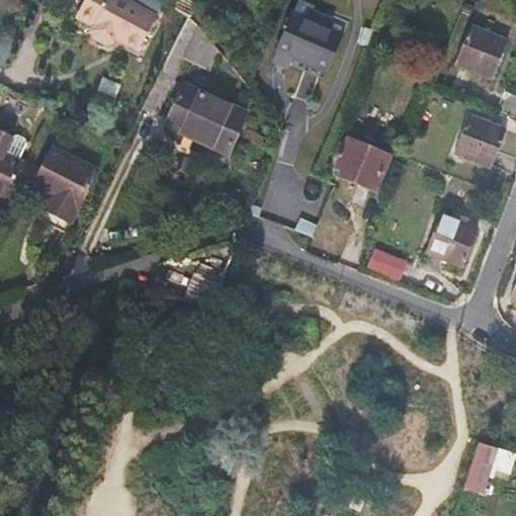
[(84,0),(76,15),(93,25),(89,31),(91,39),(103,47),(111,45),(114,40),(137,53),(156,20),(120,0),(84,0)]
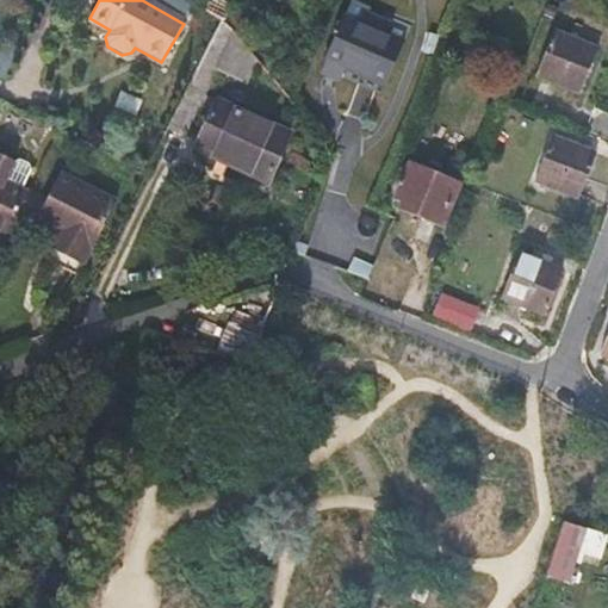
[(211,0),(205,11),(219,20),(224,23),(233,8),(218,0),(211,0)]
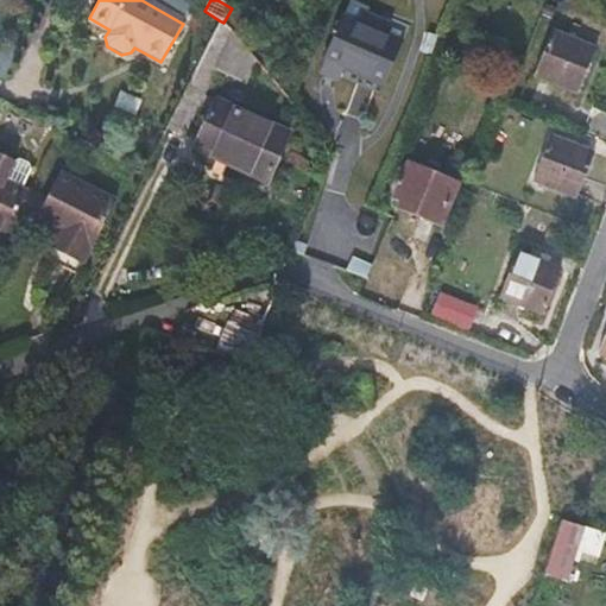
[(399,39),(342,13),(323,55),(380,81),(399,39)]
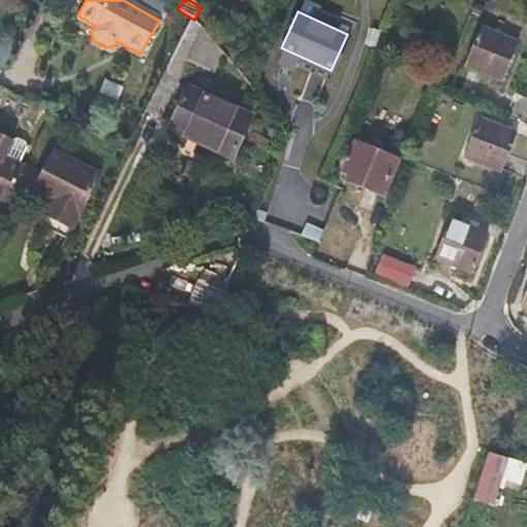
[(194,20),(190,18),(144,114),(158,120),(173,90),(171,87),(186,57),(213,69),(223,49),(202,25),(194,20)]
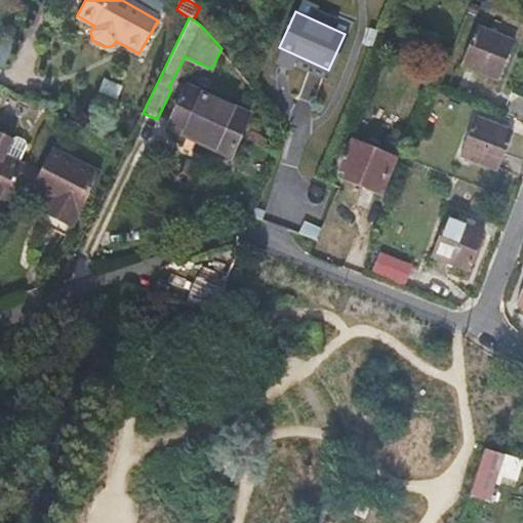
[(499,77),(514,39),(477,26),(461,63),(499,77)]
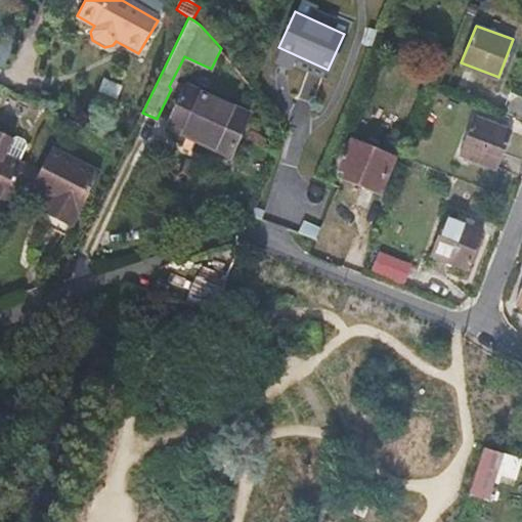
[(186,85),(170,123),(230,151),(248,113),(186,85)]
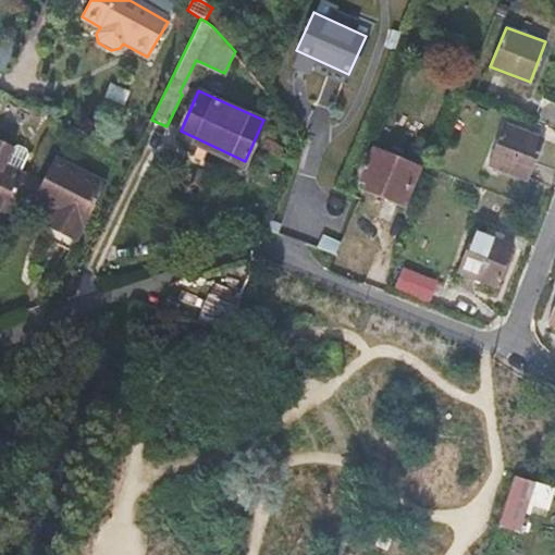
[(490,161),(528,174),(542,136),(505,122),(490,161)]
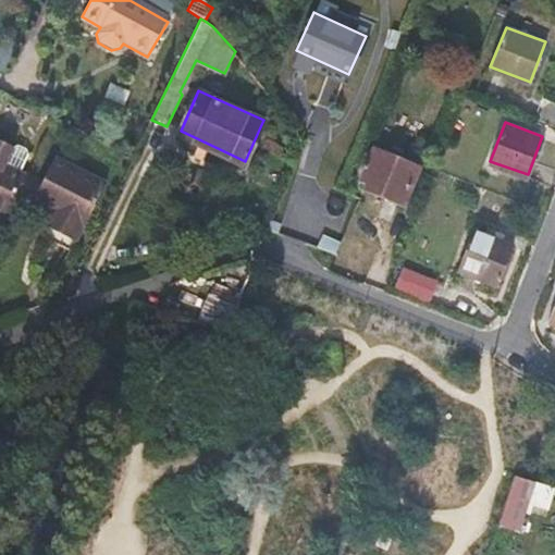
[(0,208),(16,217),(31,187),(36,175),(32,173),(39,156),(37,151),(29,147),(25,149),(4,139),(0,147),(0,208)]
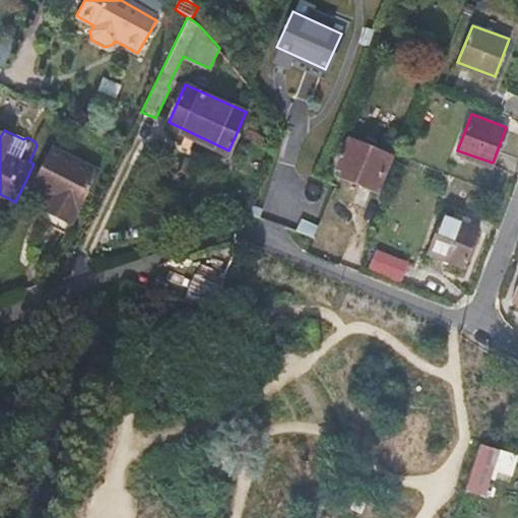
[(346,169),(344,175),(379,187),(390,152),(350,138),(340,165),(346,169)]
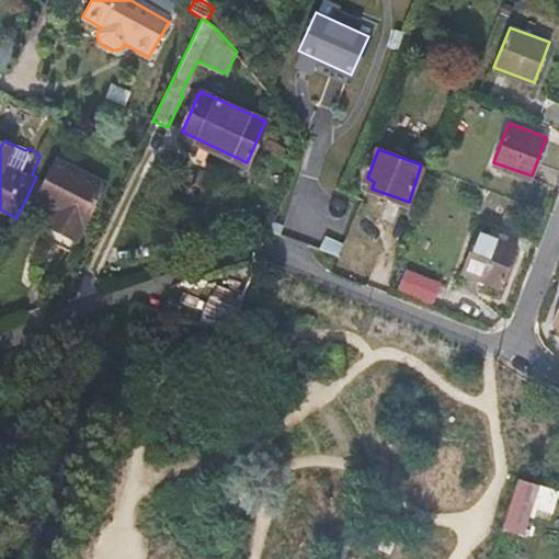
[(54,178),(46,195),(76,208),(72,216),(88,225),(109,181),(64,159),(54,178)]
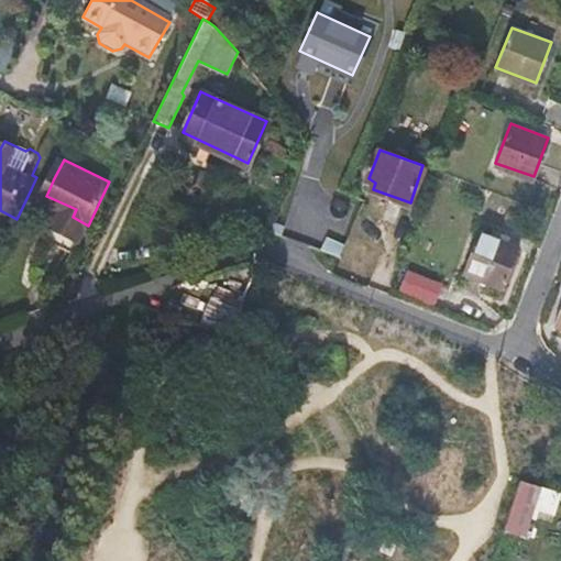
[(36,177),(31,189),(46,196),(54,178),(39,172),(36,177)]
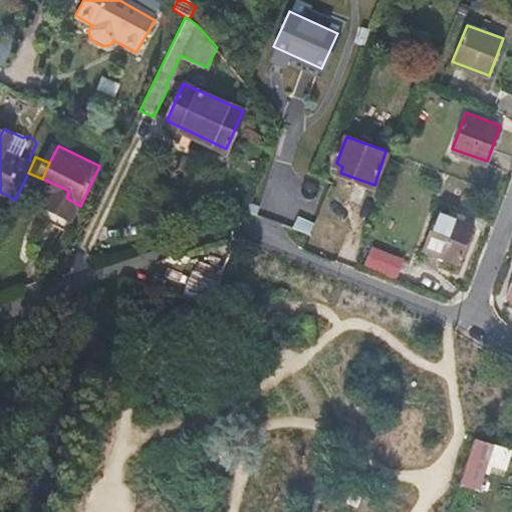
[(473,223),(438,209),(423,246),(460,260),(473,223)]
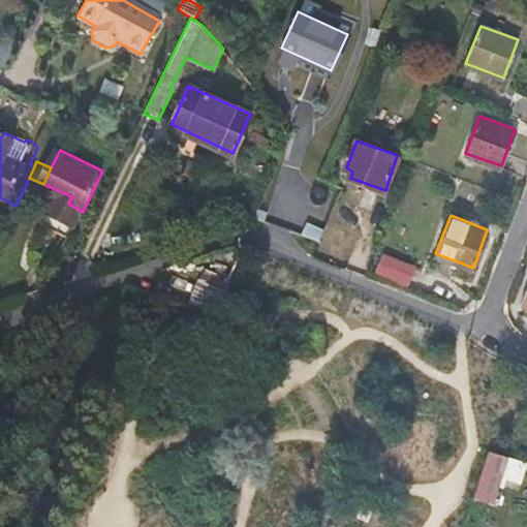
[(408,282),(412,266),(380,256),(375,273),(408,282)]
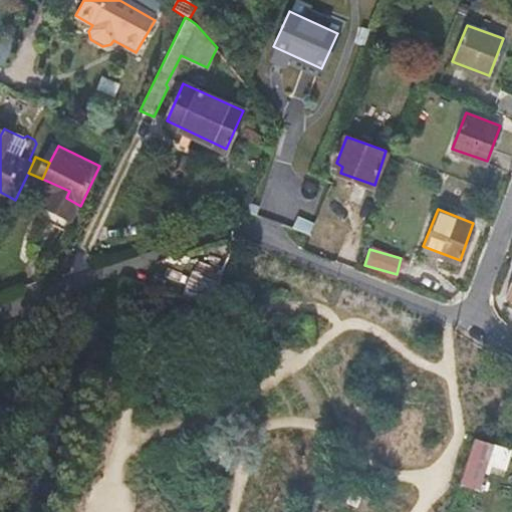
[(194,265),(184,292),(207,298),(218,271),(194,265)]
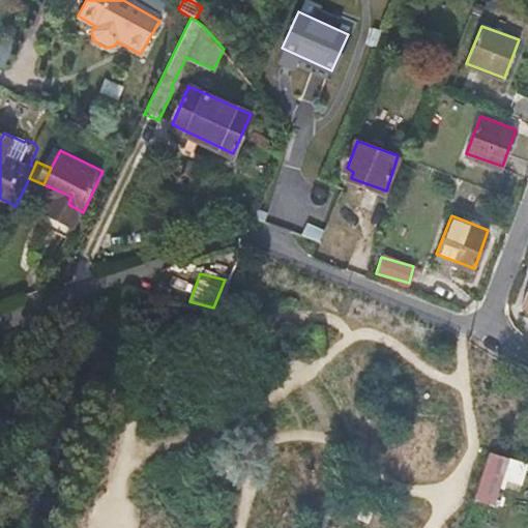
[(491,505),(503,459),(484,453),(471,499),(491,505)]
